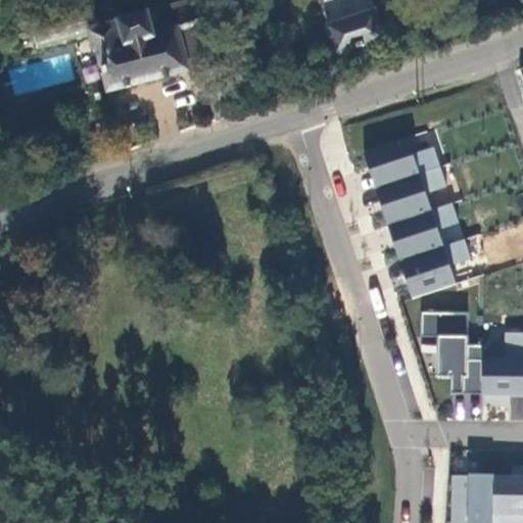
[(200,0),(196,0),(88,30),(90,36),(94,52),(97,51),(108,92),(189,69),(186,60),(178,29),(196,25),(206,20),(200,0)]
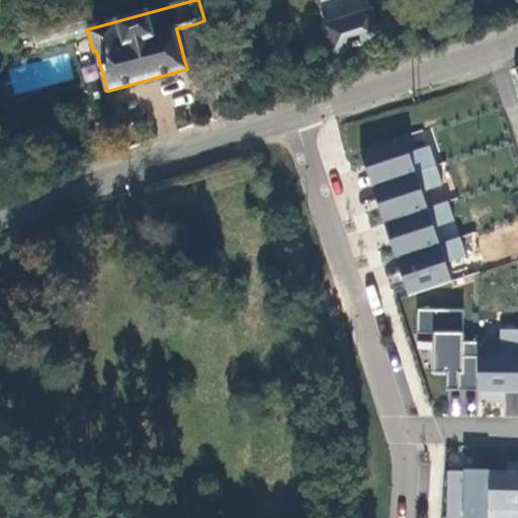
[(334,55),(381,37),(370,9),(323,26),(334,55)]
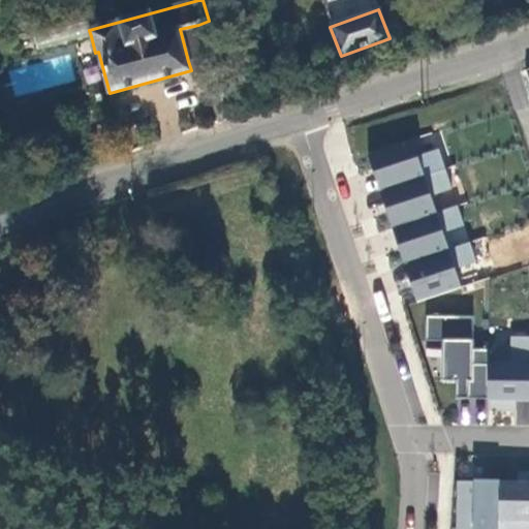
[(87,21),(33,36),(37,52),(91,36),(89,30),(87,21)]
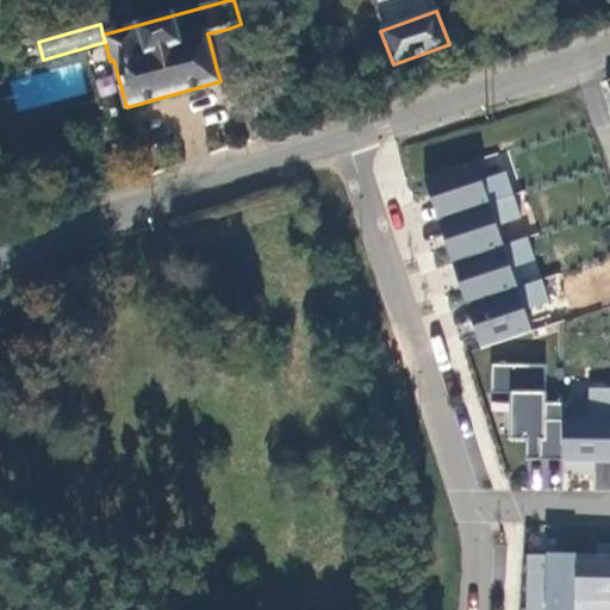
[(207,33),(217,70),(238,64),(229,29),(207,33)]
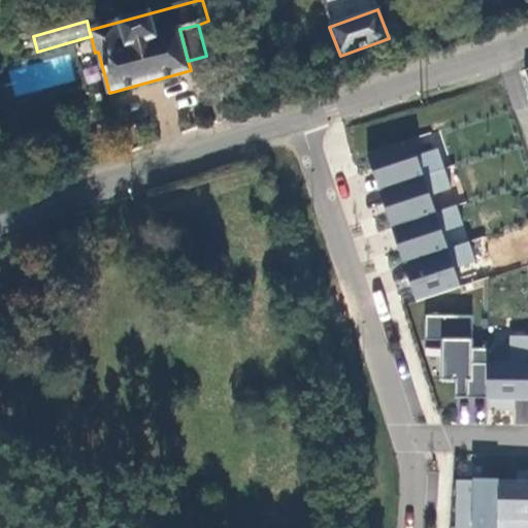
[(433,133),(368,151),(410,301),(461,288),(455,267),(473,262),(457,204),(436,209),(432,194),(450,189),(433,133)]
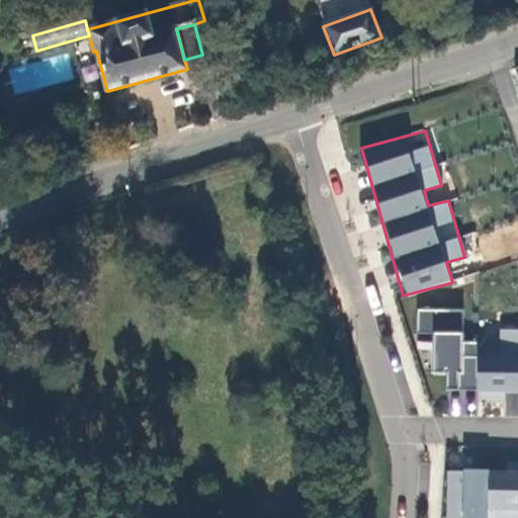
[(463,310),(417,310),(417,334),(434,335),(434,365),(459,365),(458,391),(479,391),(479,357),(479,342),(463,342),(463,310)]
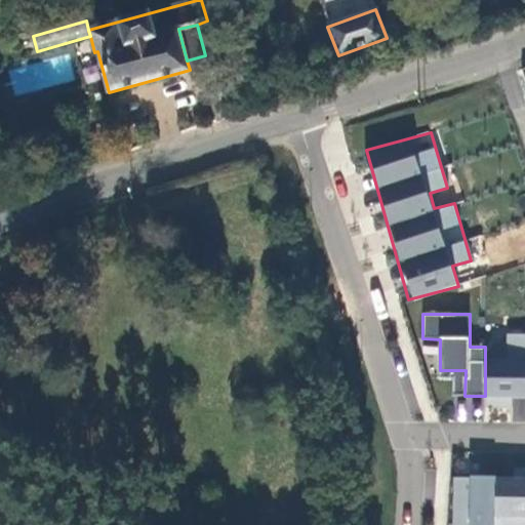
[(485,407),(488,407),(488,406),(509,406),(509,407),(512,407),(512,406),(512,397),(524,397),(524,335),(509,335),(509,362),(485,362),(485,396),(485,407)]
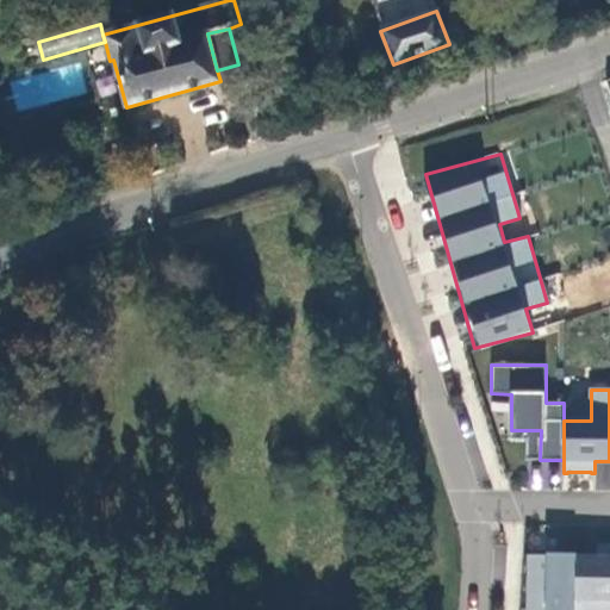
[(597,556),(577,556),(576,609),(609,609),(609,545),(598,545),(597,556)]
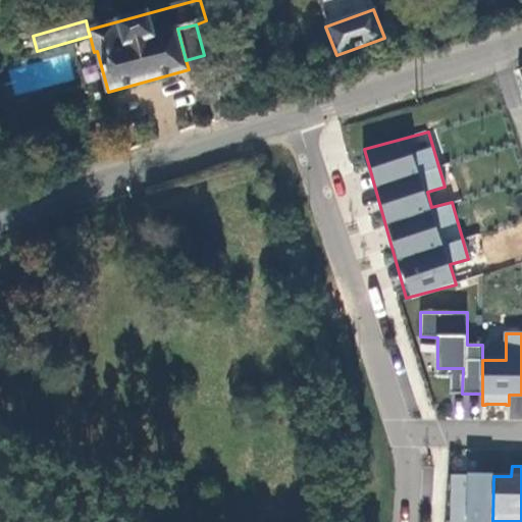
[(492,521),(493,476),(454,475),(453,521),(492,521)]
